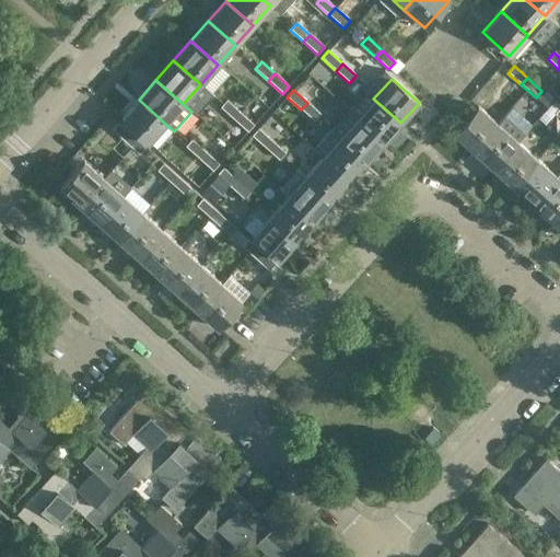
[(373,99),(356,118),(383,142),(400,123),(373,99)]
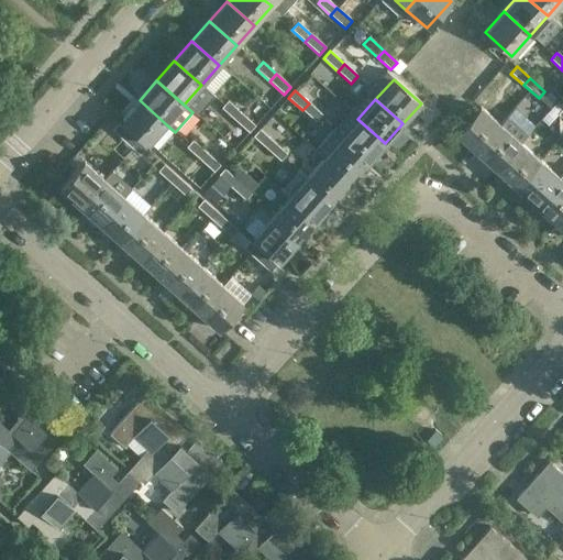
[(166,124),(140,100),(121,120),(148,144),(166,124)]
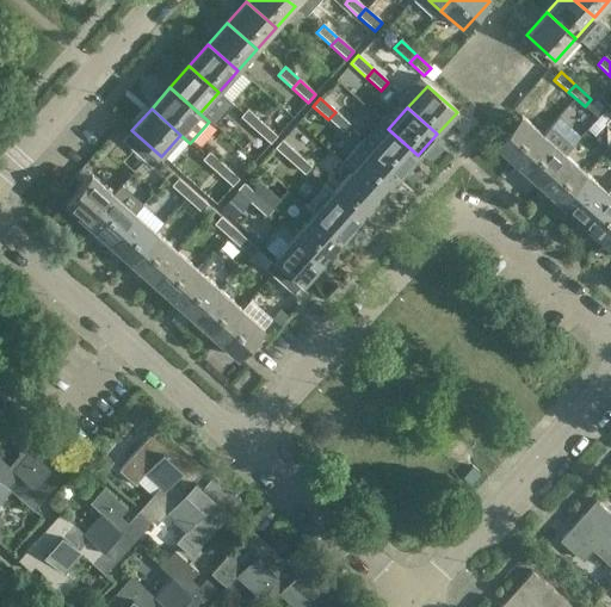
[(261,123),(247,110),(240,118),(254,131),(261,123)]
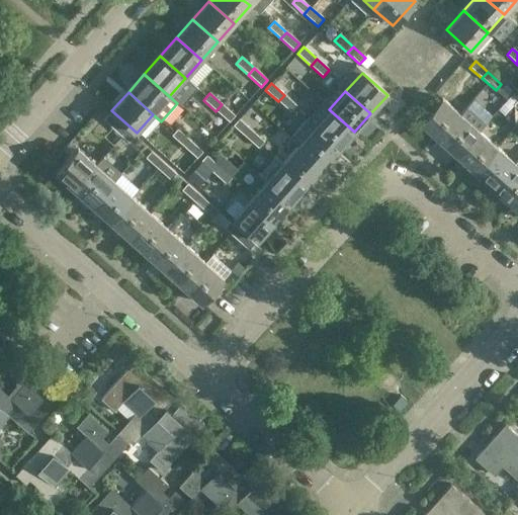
[(296,106),(284,95),(278,101),(290,112),(296,106)]
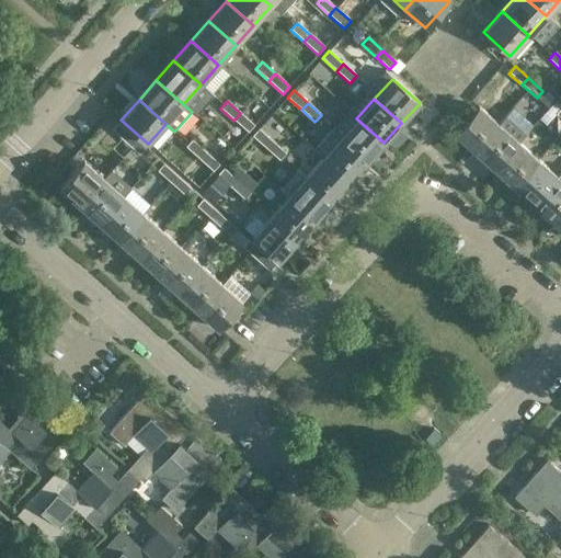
[(454,134),(473,152),(497,125),(478,107),(454,134)]
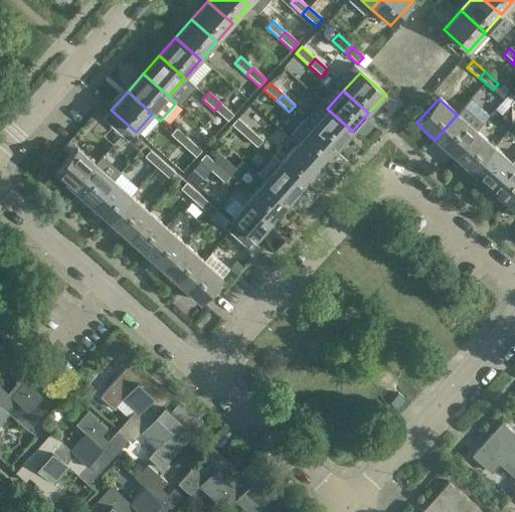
[(352,131),(327,109),(320,103),(304,121),(336,149),(352,131)]
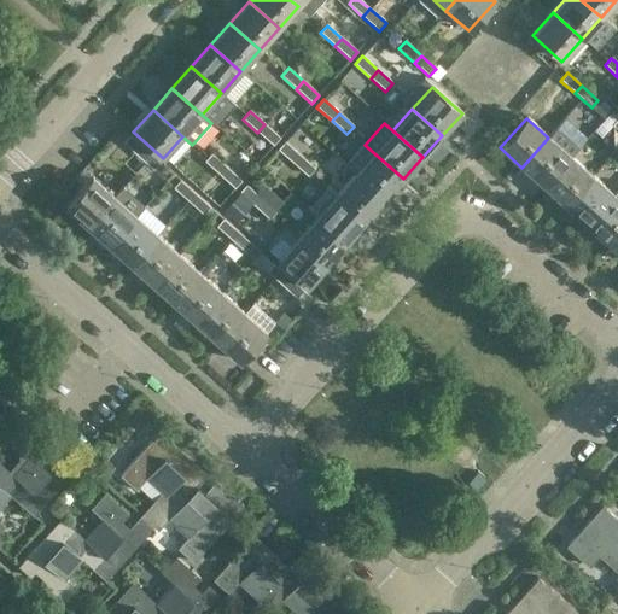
[(280,139),(264,124),(257,133),(273,146),(280,139)]
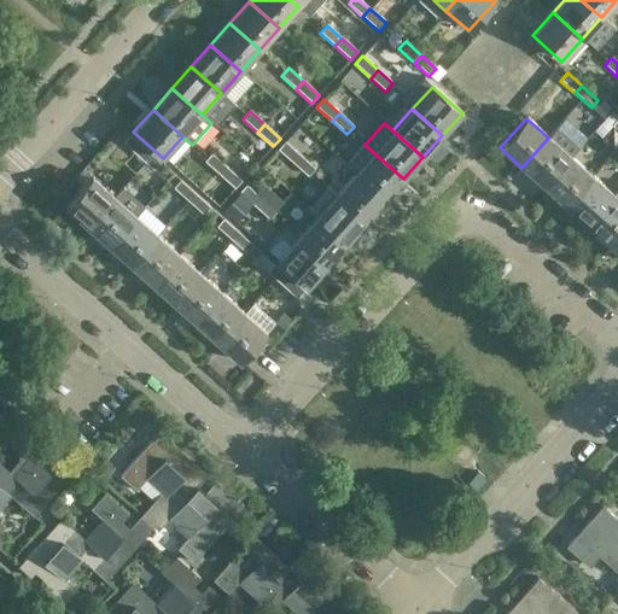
[(548,138),(522,168),(543,187),(570,157),(578,147),(558,128),(548,138)]
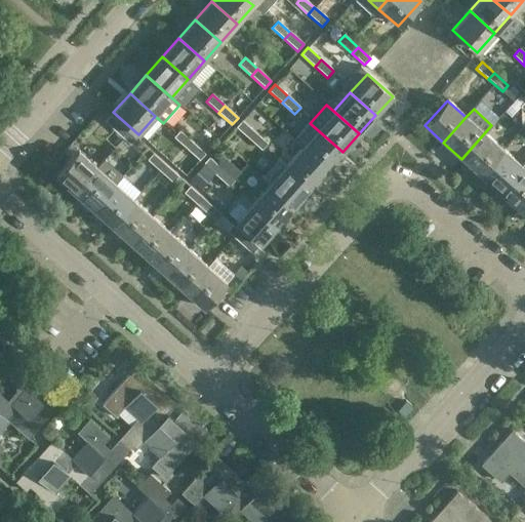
[(123,127),(110,116),(105,122),(117,134),(123,127)]
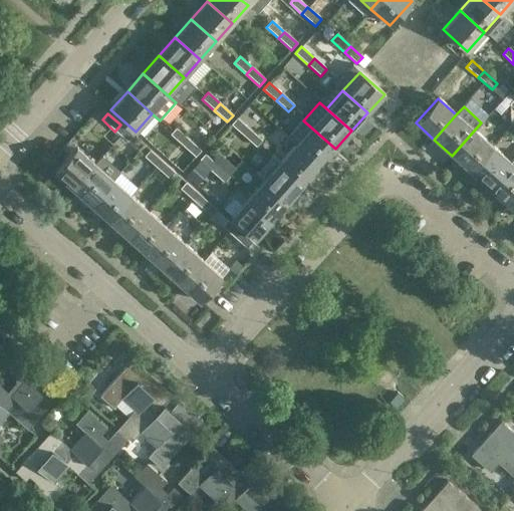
[(249,130),(237,118),(231,125),(243,137),(249,130)]
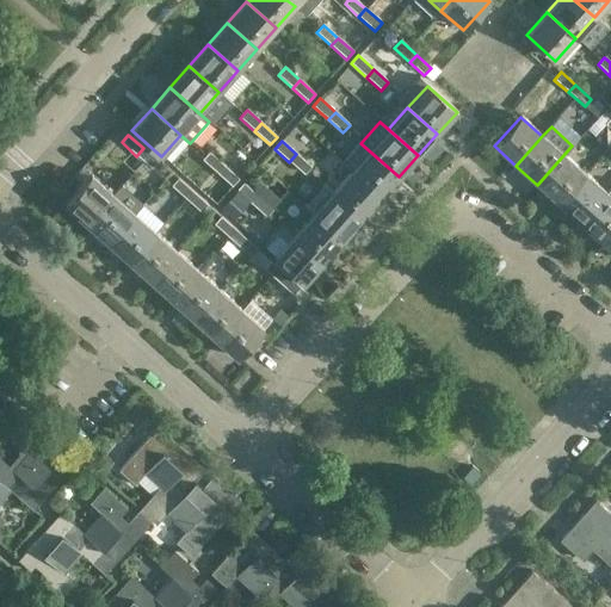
[(399,177),(360,143),(341,165),(351,172),(380,198),(399,177)]
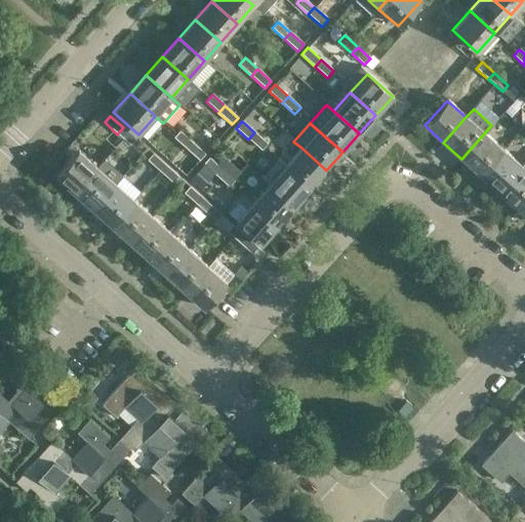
[(136,139),(123,127),(117,134),(130,146),(136,139)]
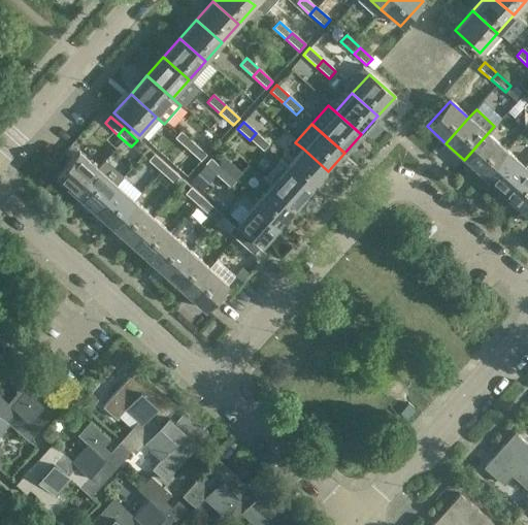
[(193,143),(180,132),(174,138),(188,151),(193,143)]
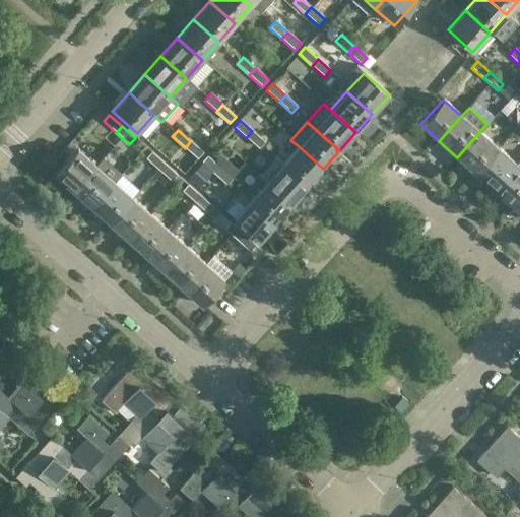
[(265,143),(252,131),(246,138),(259,149),(265,143)]
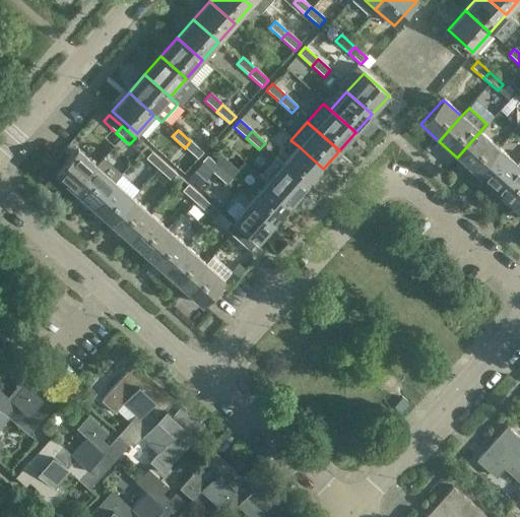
[(479,132),(457,157),(475,174),(498,148),(479,132)]
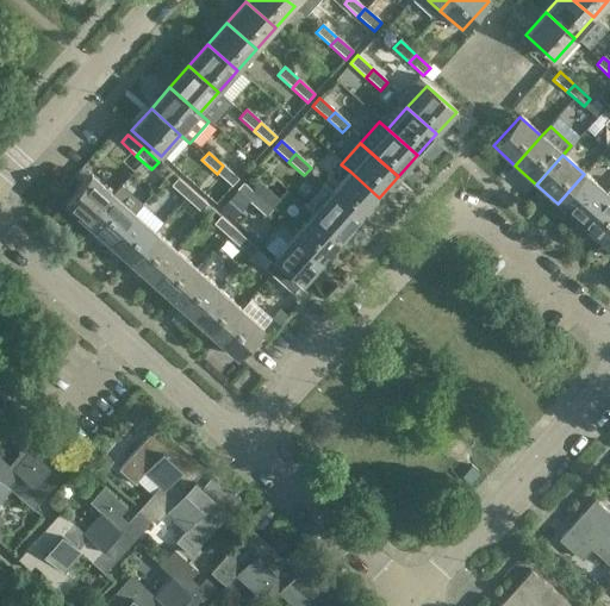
[(238,180),(223,166),(217,174),(232,187),(238,180)]
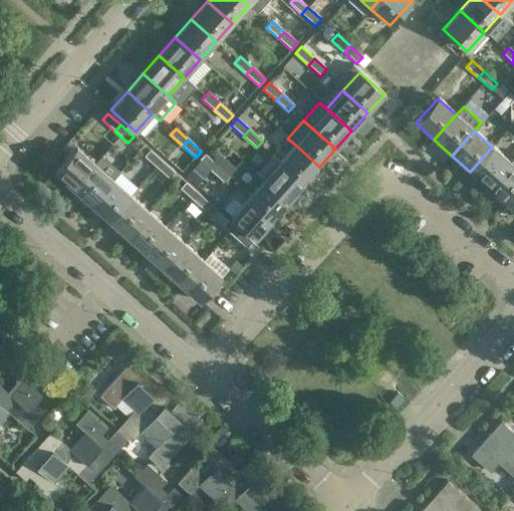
[(295,145),(279,163),(303,185),(319,167),(295,145)]
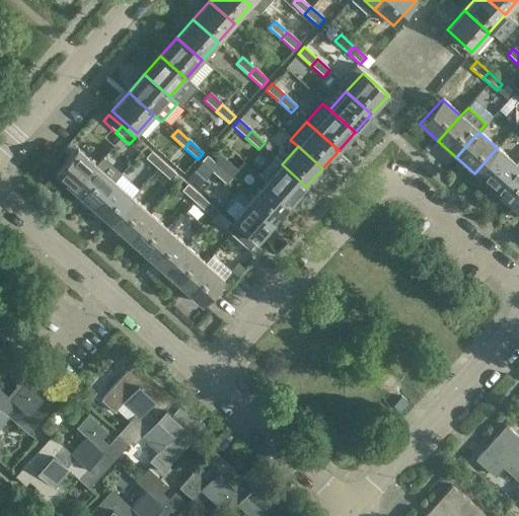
[(497,148),(474,173),(493,189),(515,164),(497,148)]
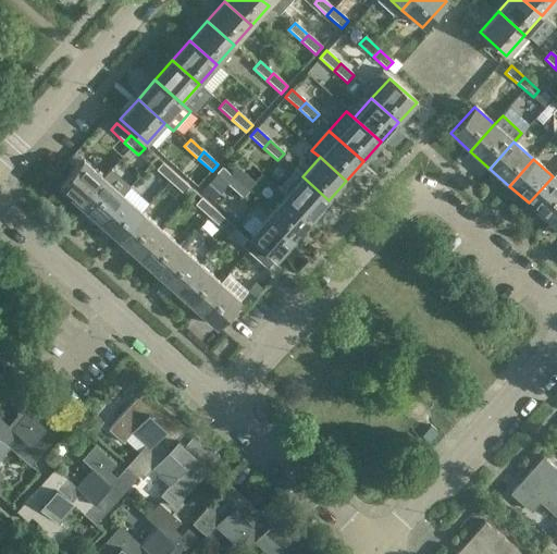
[(59,187),(78,206),(102,179),(83,161),(59,187)]
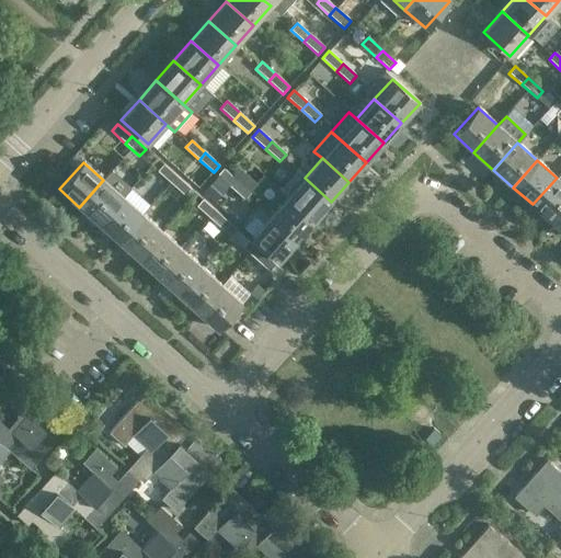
[(170,183),(176,177),(163,164),(157,172),(170,183)]
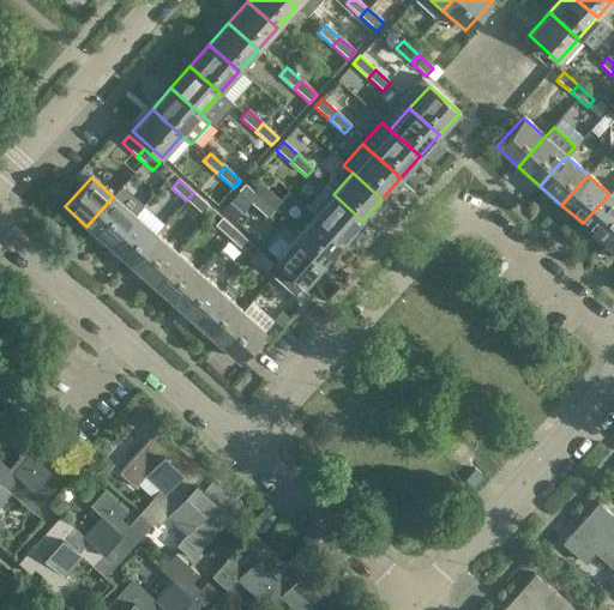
[(260,198),(245,185),(238,192),(253,206),(260,198)]
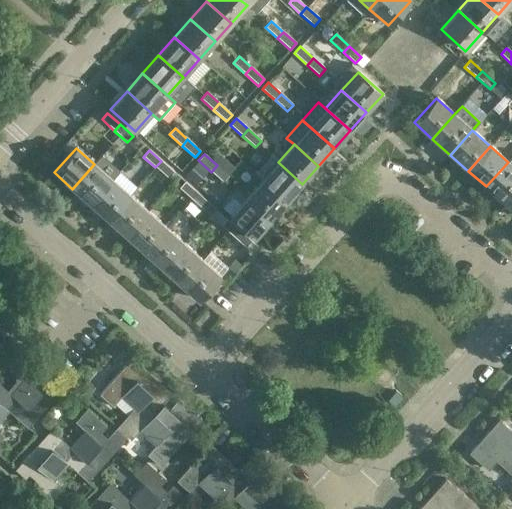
[(508,162),(486,186),(504,202),(511,193),(511,158),(508,163),(508,162)]
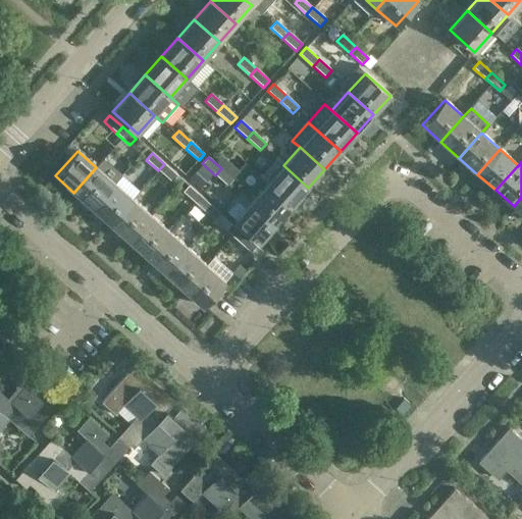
[(172,183),(177,176),(164,164),(158,170),(172,183)]
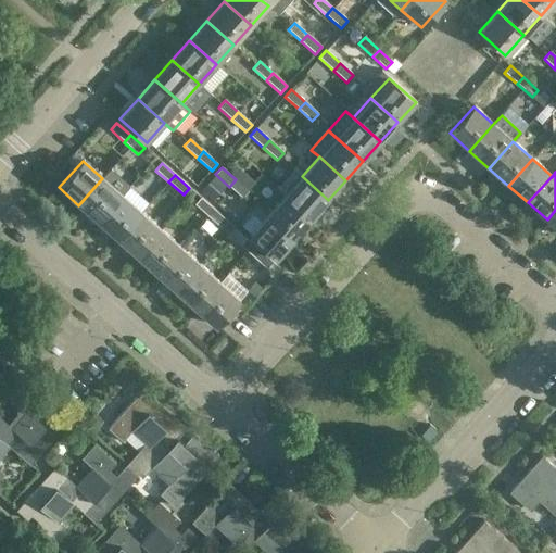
[(302,176),(285,196),(311,220),(328,200),(302,176)]
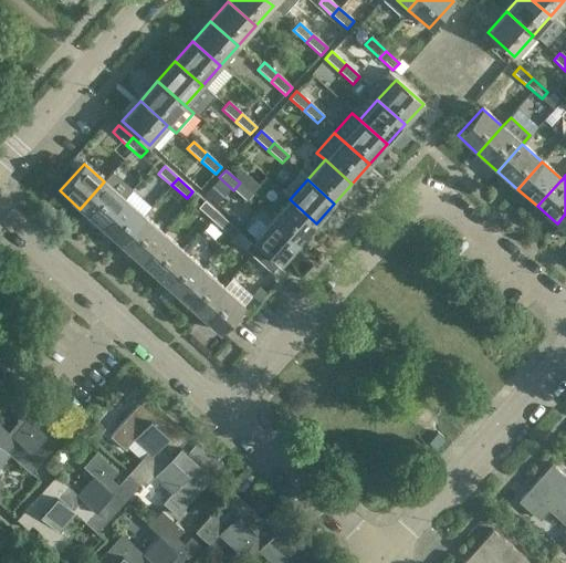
[(104,181),(80,209),(100,227),(124,199),(104,181)]
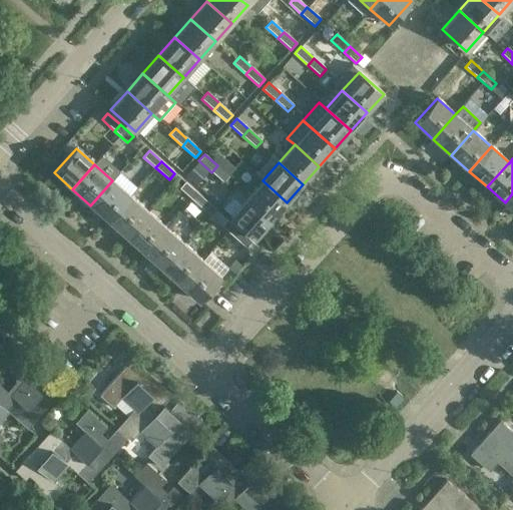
[(229,177),(217,165),(211,172),(223,183),(229,177)]
